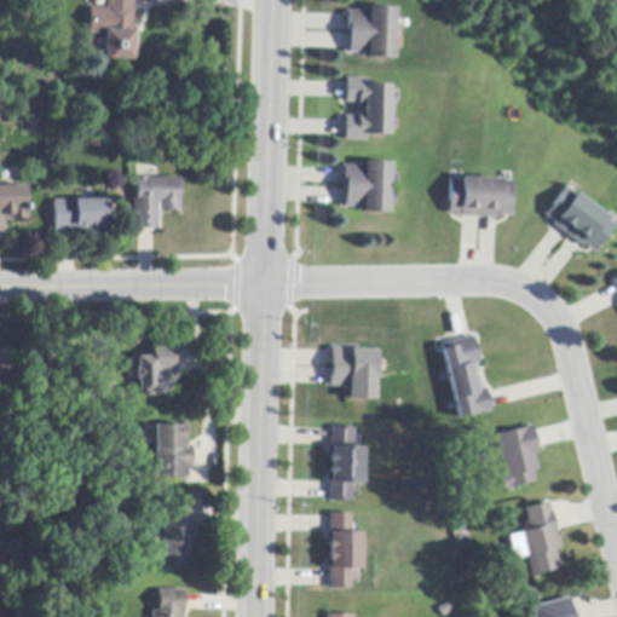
[(134,0),(134,9),(136,26),(138,26),(138,30),(134,30),(136,58),(105,58),(105,32),(91,32),(91,6),(108,6),(108,0),(134,0)]
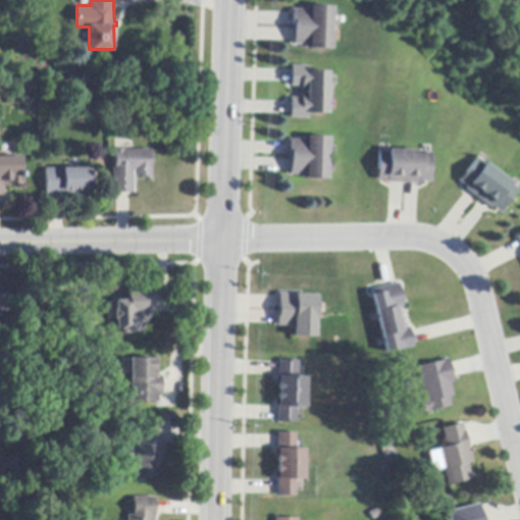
[(333,5),(332,48),(307,47),(307,43),(294,43),(295,39),(295,28),(293,28),(293,23),(294,23),(294,22),(295,11),(293,11),(293,7),(308,8),(308,4),(333,5)]
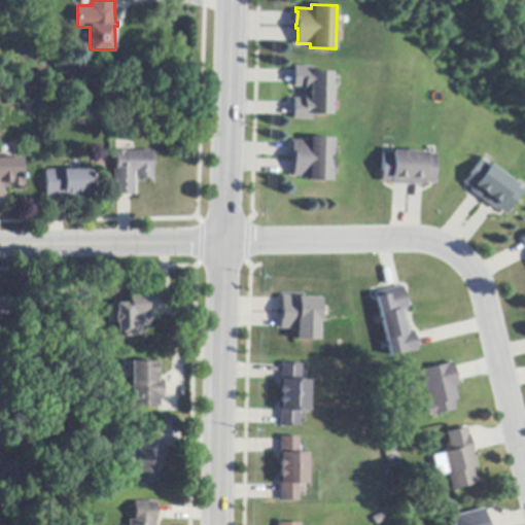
[(334,71),(333,113),(312,113),(312,118),(293,117),(293,113),(295,113),(295,102),(293,102),(293,101),(293,97),(304,98),(304,93),(311,93),(311,91),(305,91),(305,85),(294,85),(294,81),(295,81),(295,69),(294,69),(294,65),(314,65),(314,70),(334,71)]
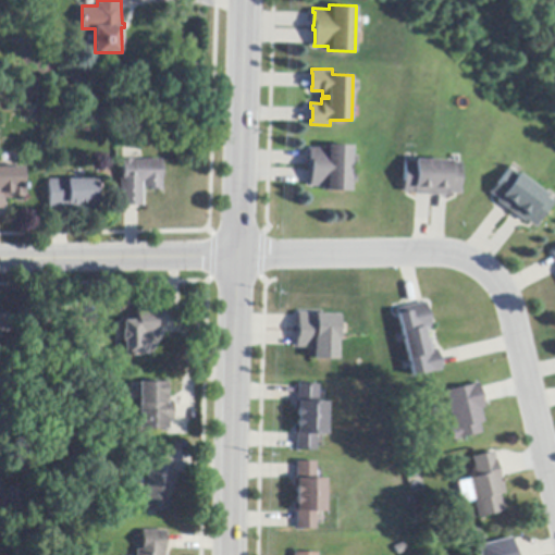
[(353,145),(352,189),(323,188),(324,185),(309,185),(310,181),(310,168),(308,168),(308,163),(310,163),(310,151),(309,151),(309,147),(325,147),(325,144),(353,145)]
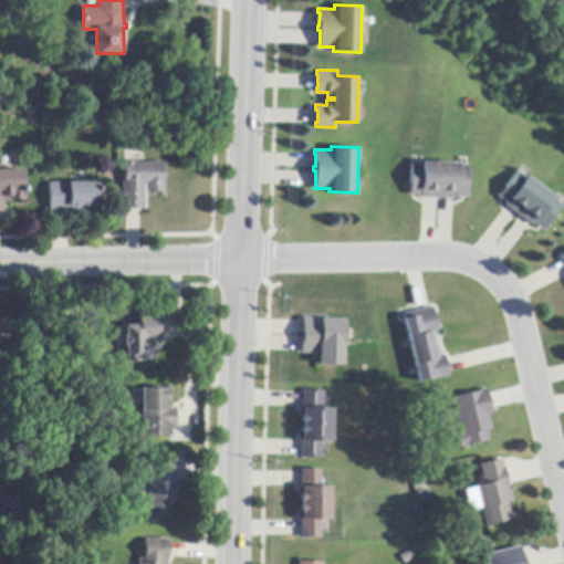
[(142,208),(128,208),(123,208),(123,180),(125,180),(125,164),(124,164),(124,160),(128,160),(145,160),(165,160),(166,181),(166,192),(155,192),(155,189),(147,189),(147,184),(146,184),(146,189),(146,208),(142,208)]
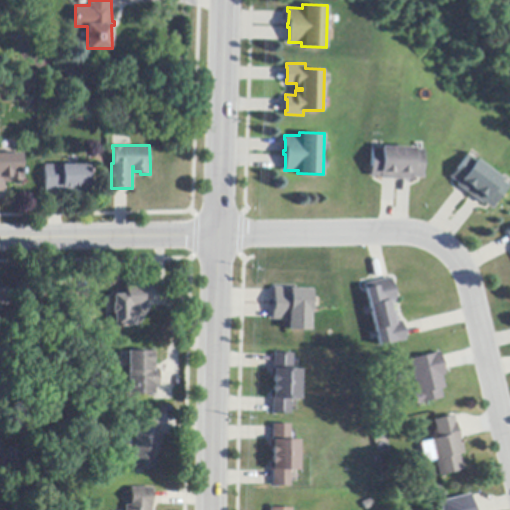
[(383,145),(414,146),(415,146),(415,148),(423,148),(424,148),(424,177),(413,177),(413,178),(411,178),(399,178),(396,178),(384,178),(381,178),(381,176),(371,176),(371,165),(372,165),(372,146),(374,146),(382,147),(382,145),(383,145)]
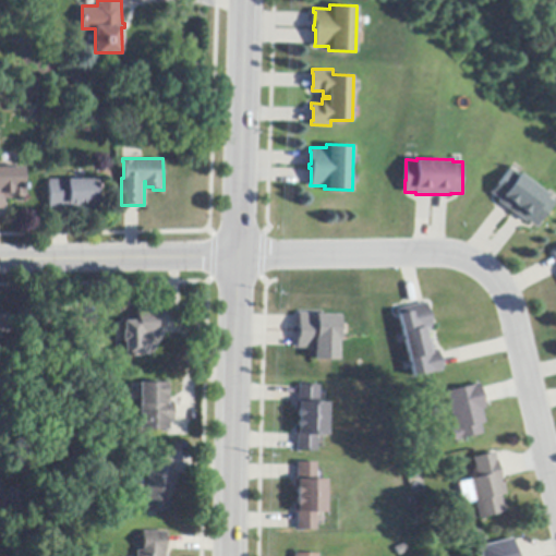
[(555,201),(538,227),(528,220),(527,221),(524,219),(514,213),(511,210),(500,203),(498,201),(500,198),(491,192),(497,182),(498,183),(510,167),(514,169),(518,164),(524,168),(521,173),(548,193),(547,195),(555,201)]
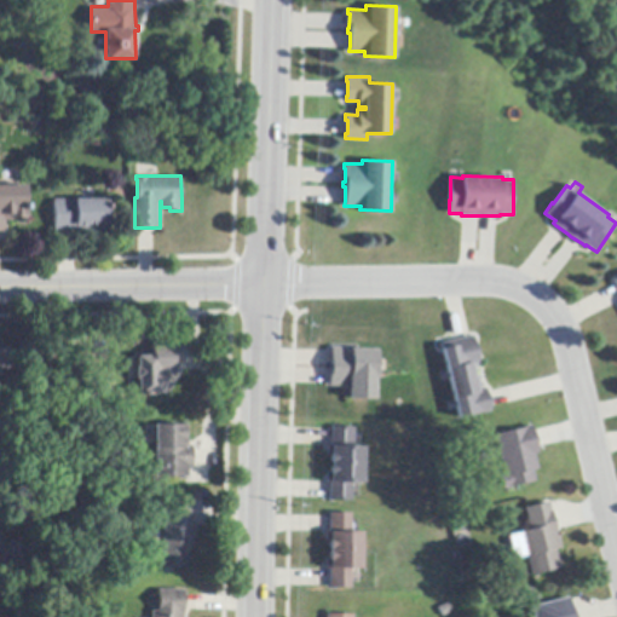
[(0,230),(0,185),(22,184),(27,184),(28,217),(26,217),(26,218),(13,218),(13,219),(7,219),(7,230),(0,230)]
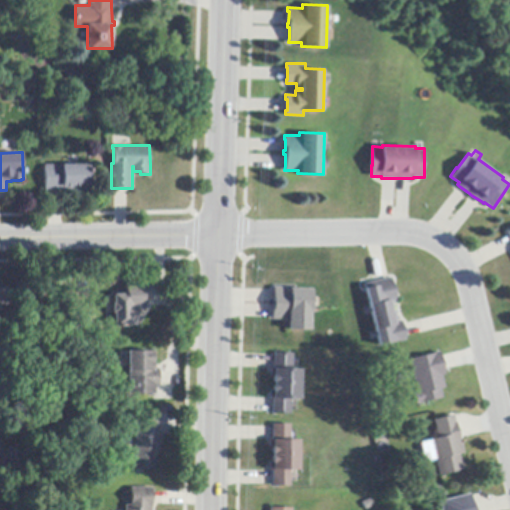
[(63,189),(48,189),(46,189),(46,164),(69,163),(79,163),(90,163),(91,190),(64,190),(64,189),(63,189)]
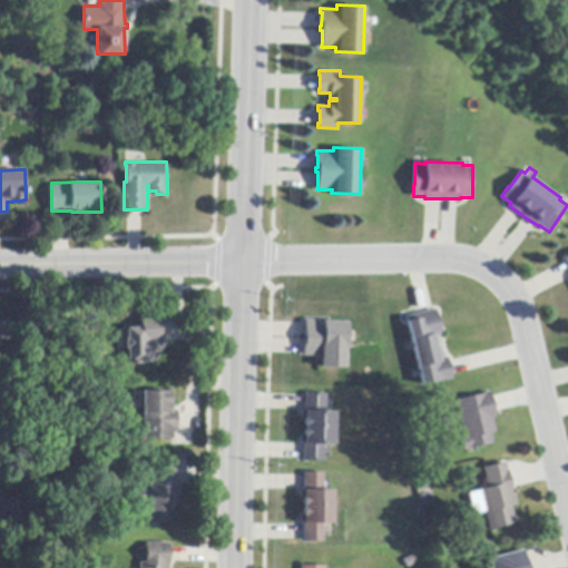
[(450,361),(453,373),(454,376),(424,384),(408,315),(422,312),(434,309),(438,309),(444,334),(436,336),(441,358),(449,355),(450,361)]
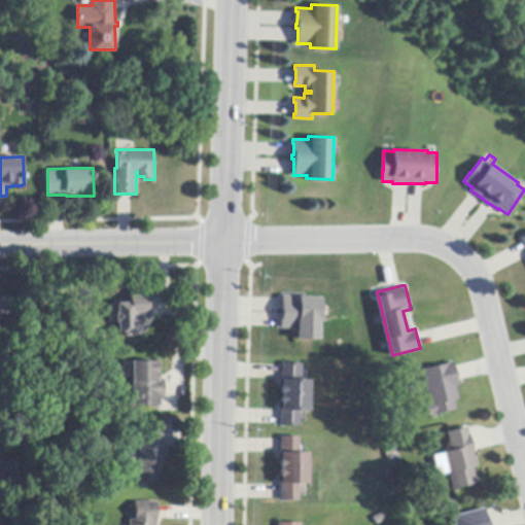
[(149,291),(149,308),(150,308),(151,314),(151,317),(143,317),(143,334),(119,335),(118,322),(118,311),(118,302),(131,302),(131,290),(149,290),(149,291)]
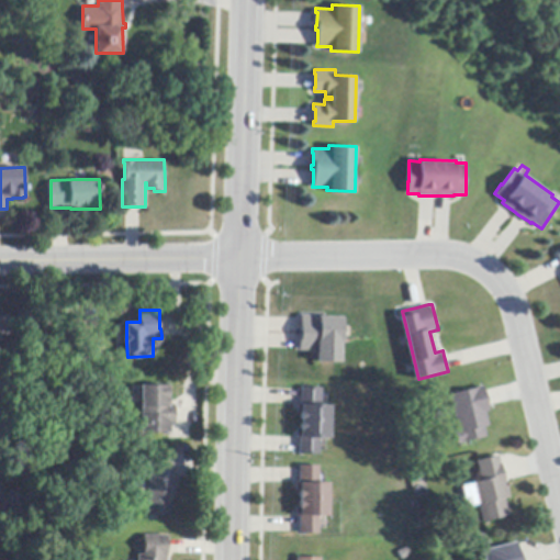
[(344,316),(343,361),(317,360),(318,353),(314,353),(314,349),(300,349),(300,347),(300,346),(301,346),(301,333),(301,331),(302,331),(302,317),(301,317),(301,314),(322,314),(322,315),(344,316)]
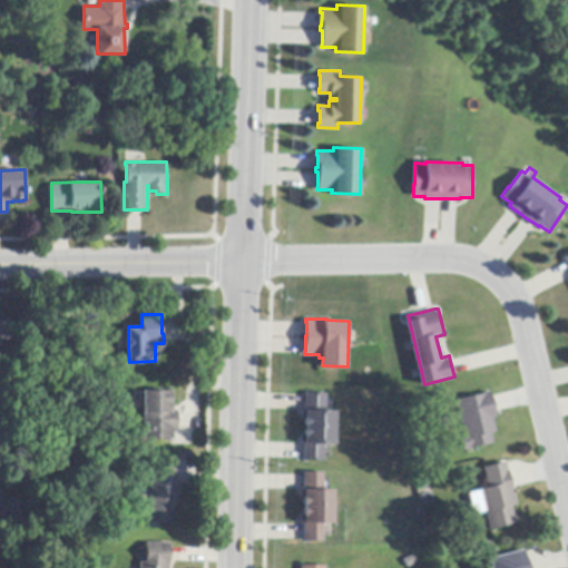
[(179,413),(179,430),(175,430),(175,438),(173,438),(146,438),(145,412),(144,412),(144,407),(144,391),(144,390),(172,390),(172,409),(179,409),(179,413)]
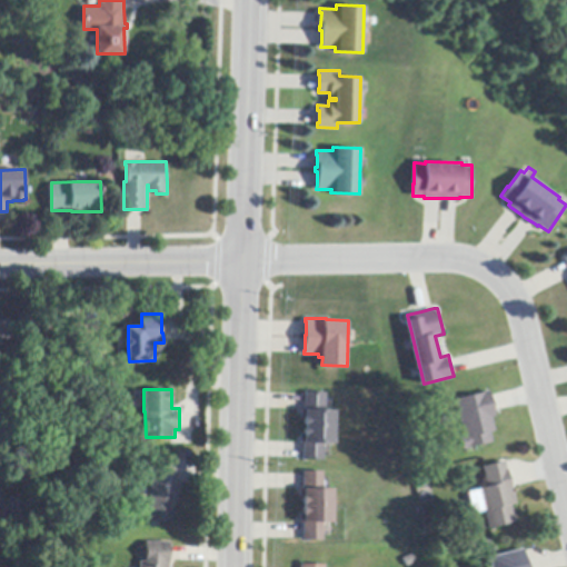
[(493,395),(496,409),(497,416),(494,417),(497,430),(493,431),(495,441),(466,448),(463,436),(463,435),(466,434),(463,417),(458,399),(484,393),(483,391),(490,389),(493,395)]
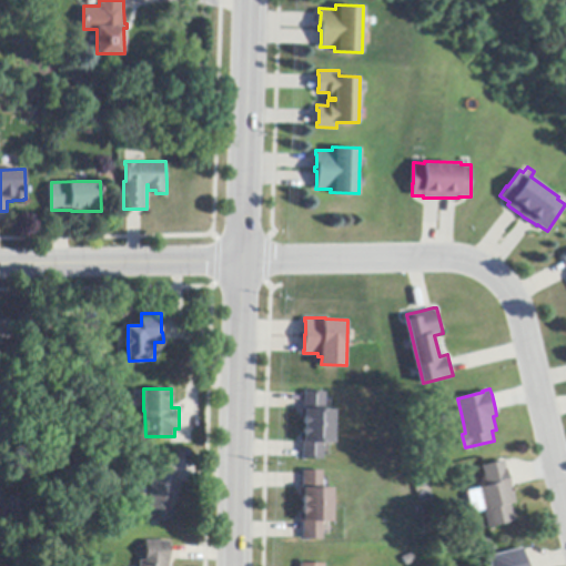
[(335,408),(335,443),(325,443),(325,458),(303,457),(304,455),(304,442),(301,442),(301,432),(304,432),(305,416),(302,416),(302,407),(305,407),(305,406),(305,393),(305,391),(326,392),(326,408),(335,408)]
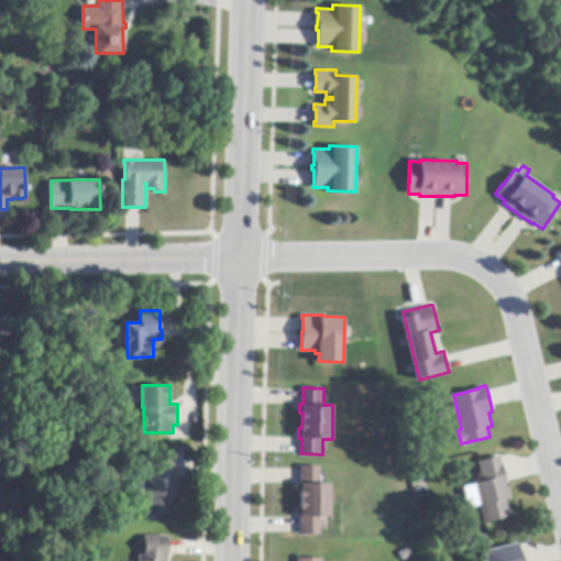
[(176,454),(176,476),(176,496),(172,496),(172,516),(149,516),(149,502),(149,479),(150,454),(176,454)]
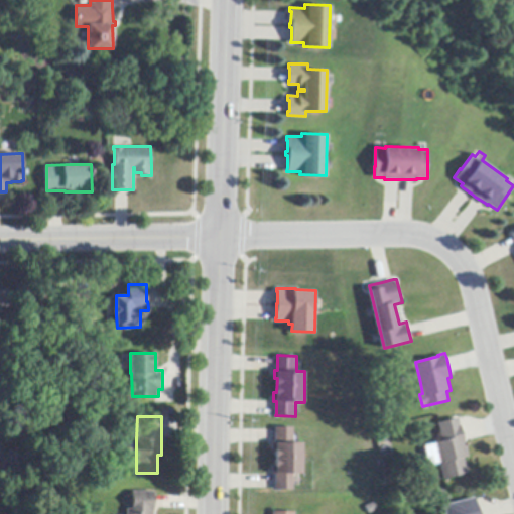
[(460,418),(461,423),(462,423),(466,440),(467,442),(466,442),(469,456),(466,457),(470,474),(445,480),(440,462),(437,445),(436,442),(443,440),(439,422),(460,417),(460,418)]
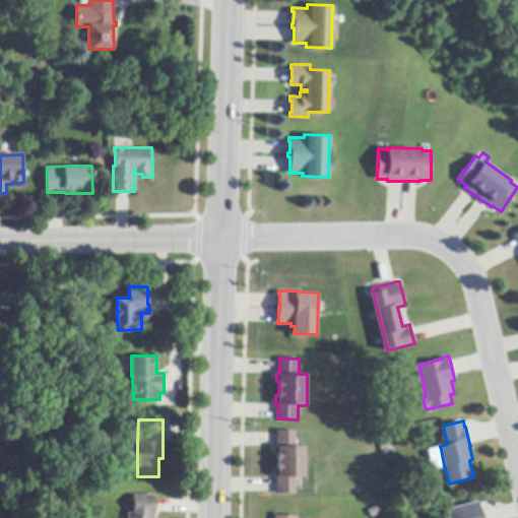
[(305,446),(305,476),(297,477),(297,493),(278,493),(278,490),(278,477),(278,476),(275,476),(275,468),(278,468),(278,454),(275,454),(275,446),(278,446),(278,445),(278,432),(278,431),(297,430),(297,446),(305,446)]
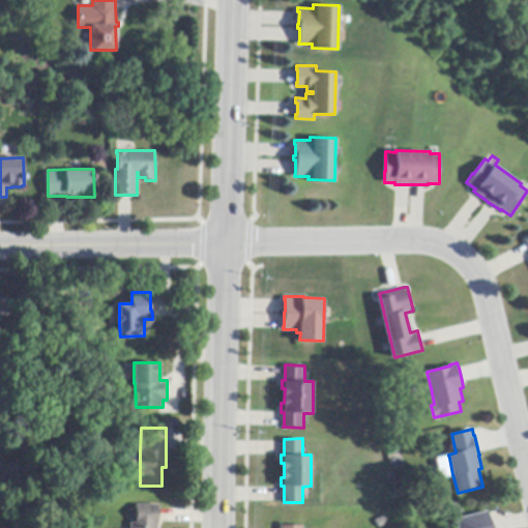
[(158,508),(158,521),(158,527),(130,527),(130,522),(136,522),(136,518),(136,508),(136,503),(158,504),(158,508)]
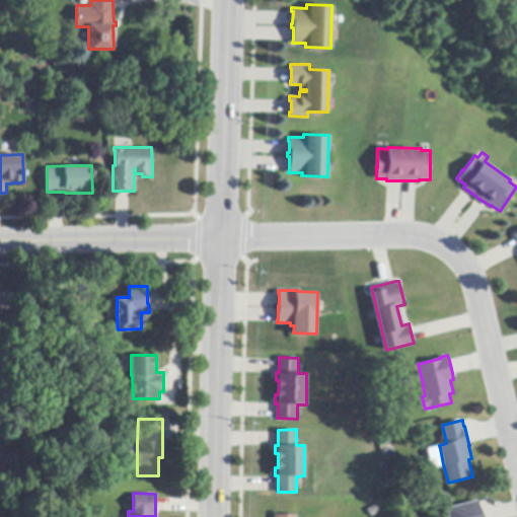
[(479,502),(484,516),(450,516),(448,507),(479,499),(479,502)]
